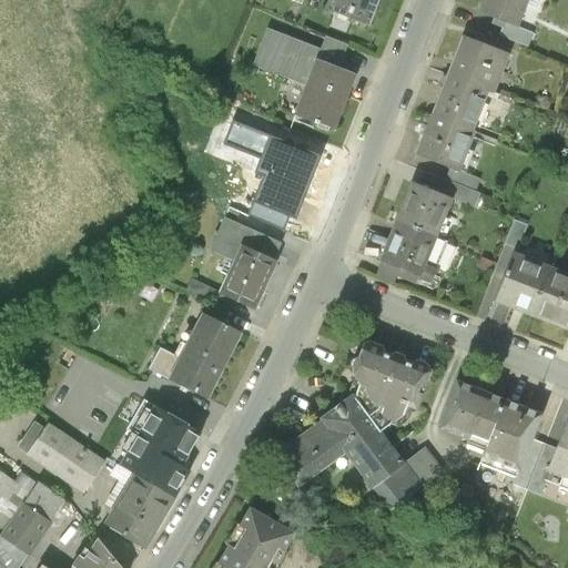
[(379,0),(337,0),(335,9),(371,24),(379,0)]
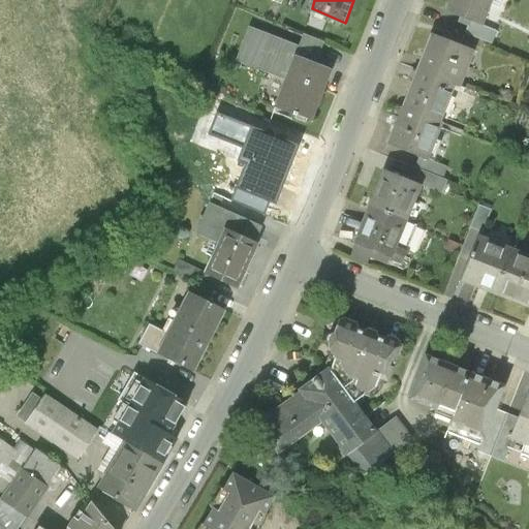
[(443,0),(441,5),(478,20),(486,0),(443,0)]
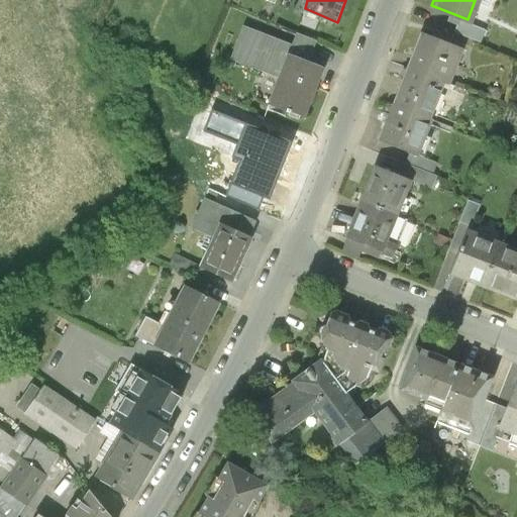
[(280,78),(291,53),(294,42),(244,23),(230,59),(280,78)]
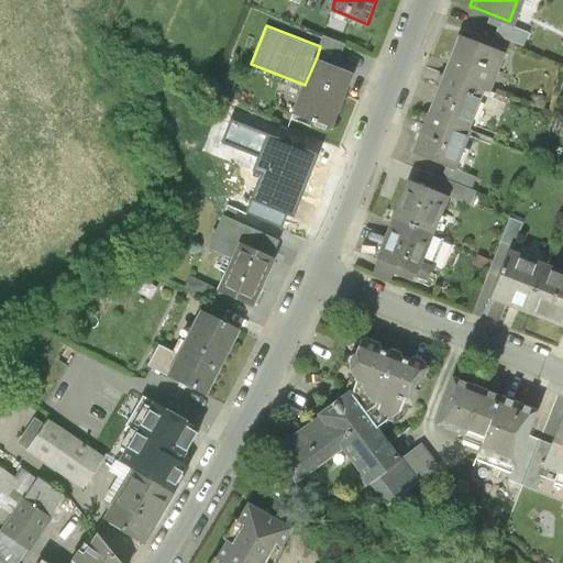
[(326,34),(320,46),(317,57),(338,65),(346,43),(326,34)]
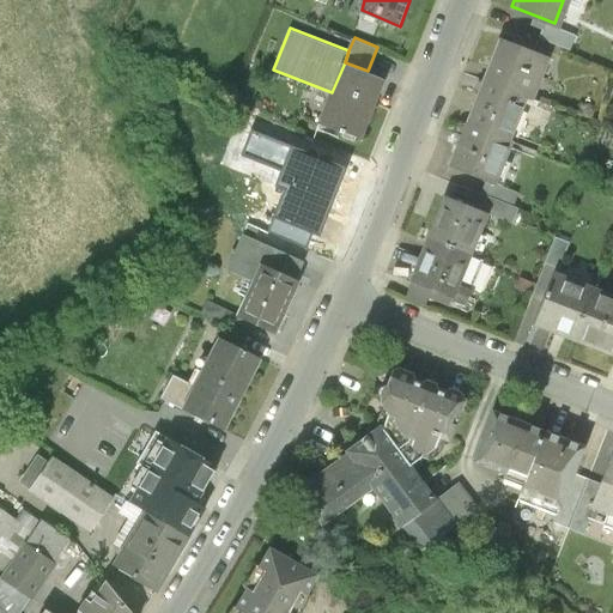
[(481,82),(525,97),(532,101),(548,56),(498,37),(481,82)]
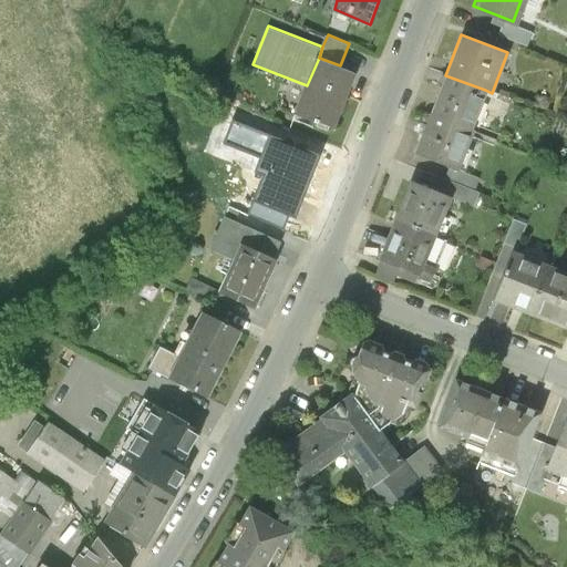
[(307,85),(295,116),(333,132),(357,72),(340,65),(319,58),(307,85)]
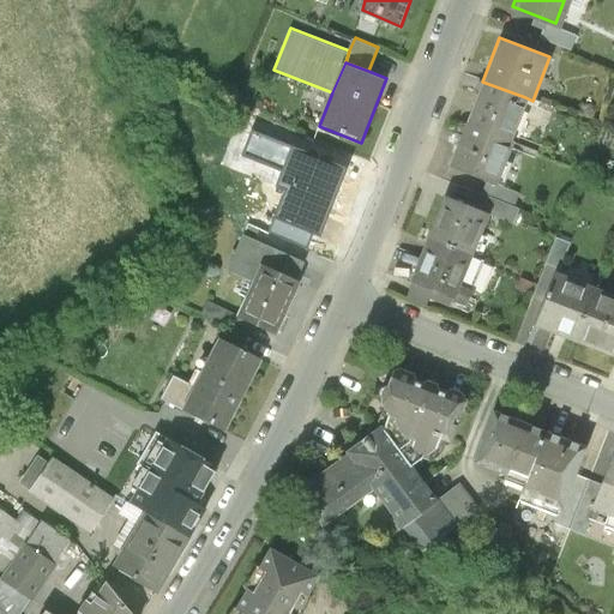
[(525,97),(482,82),(467,122),(510,139),(525,97)]
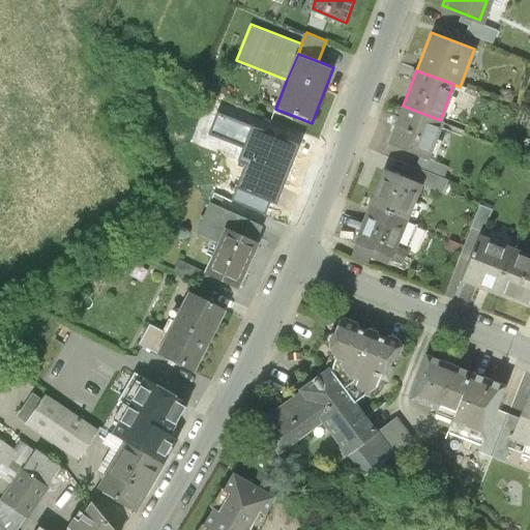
[(223,84),(208,78),(203,90),(216,96),(223,84)]
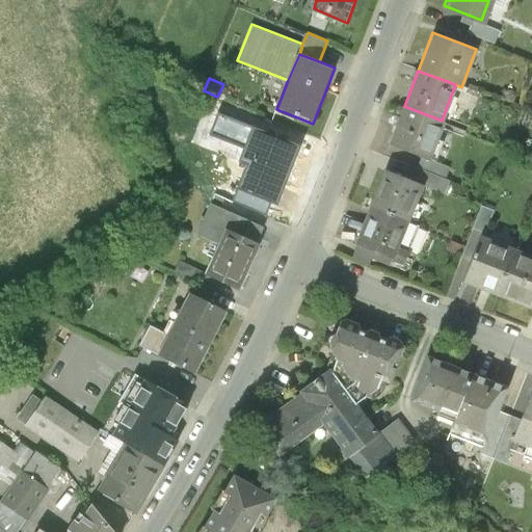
[(426,159),(442,121),(404,106),(390,144),(420,156),(426,159)]
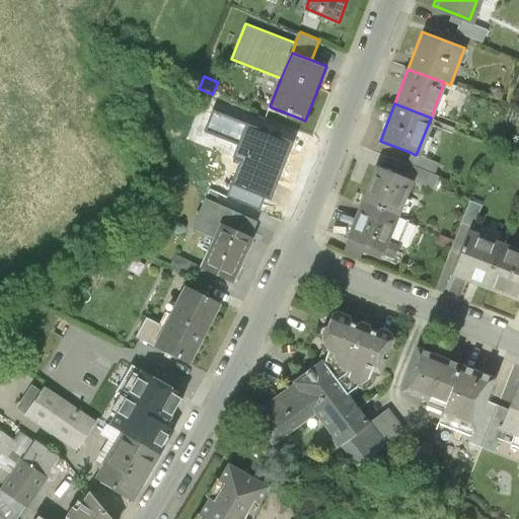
[(230,187),(275,204),(301,136),(226,106),(212,143),(243,155),(230,187)]
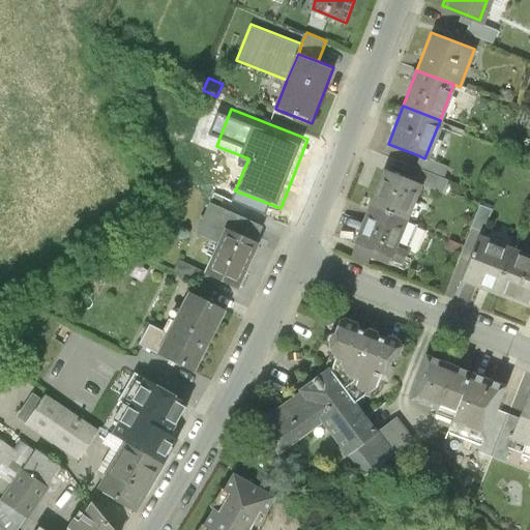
[(424,158),(418,155),(413,167),(418,169),(442,178),(446,167),(424,158)]
